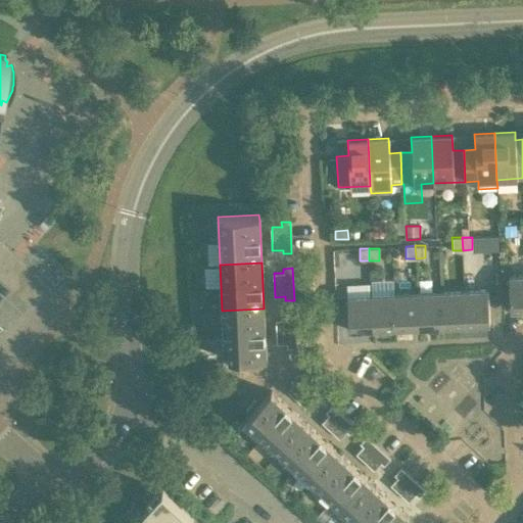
[(510,310),(522,308),(522,275),(509,276),(510,310)]
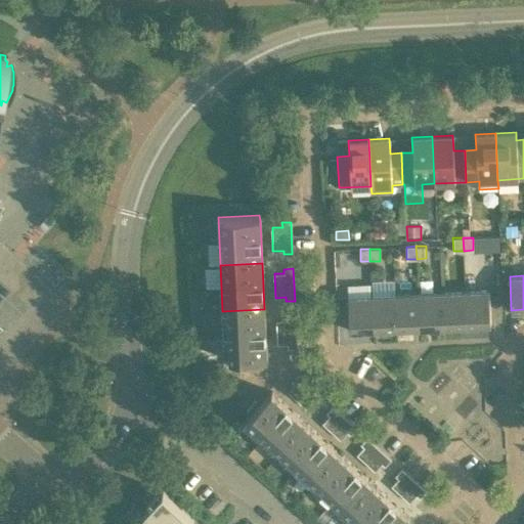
[(488,290),(466,291),(467,324),(490,323),(488,290)]
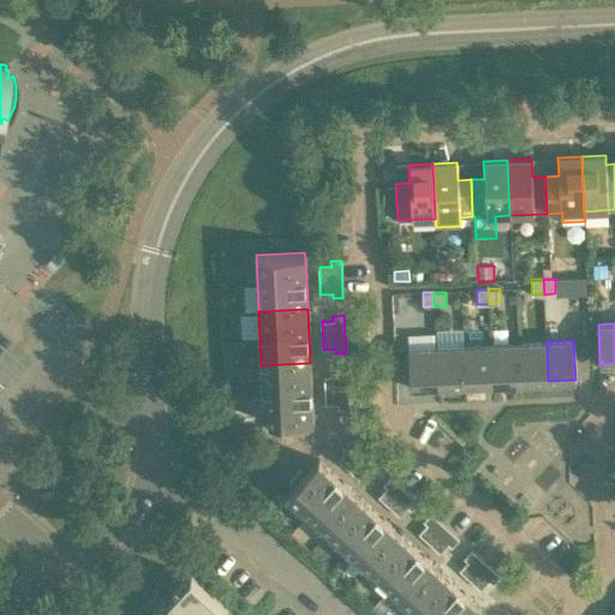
[(520,342),(521,382),(548,381),(547,341),(520,342)]
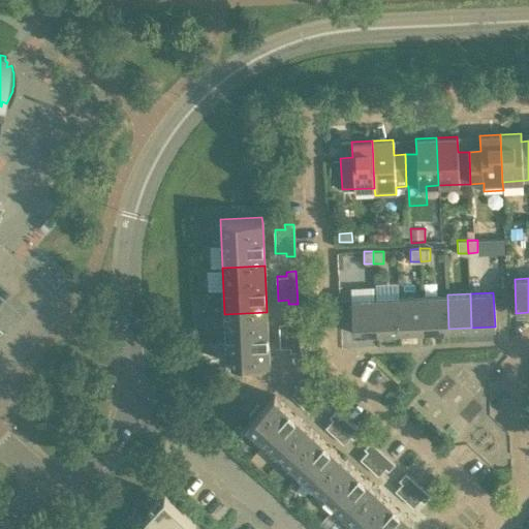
[(423,296),(425,330),(448,329),(447,294),(423,296)]
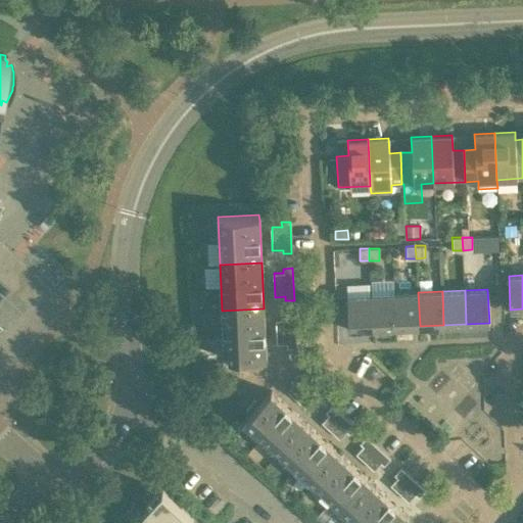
[(393,293),(395,328),(420,326),(418,292),(393,293)]
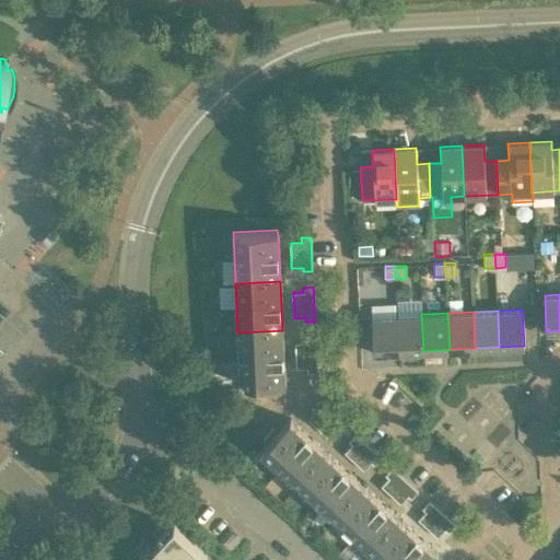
[(397,315),(399,352),(423,351),(421,314),(397,315)]
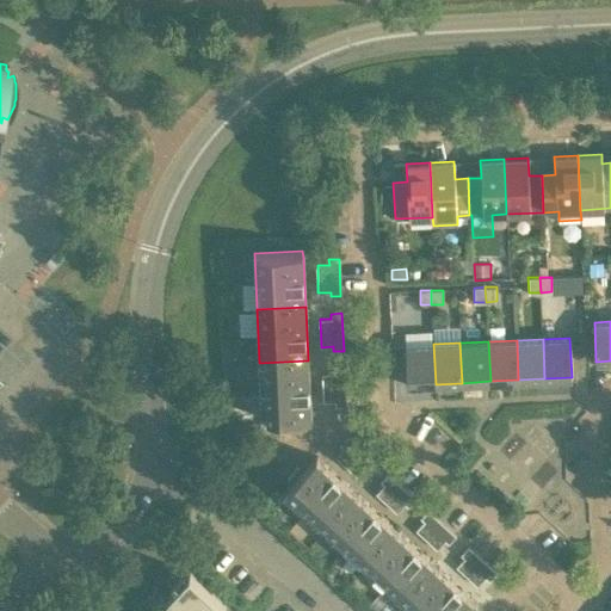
[(407,386),(436,384),(433,344),(405,345),(407,386)]
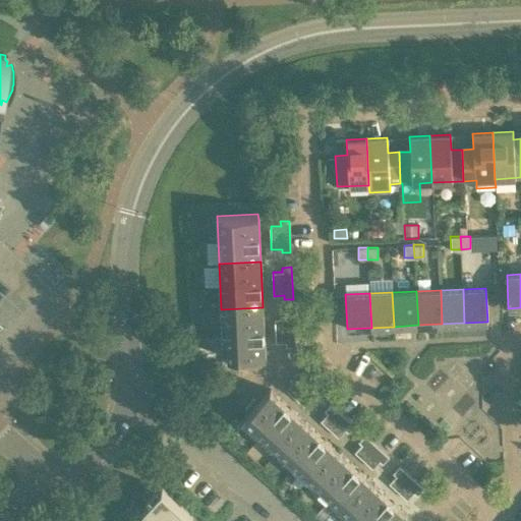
[(263,307),(221,309),(224,357),(265,355),(263,307)]
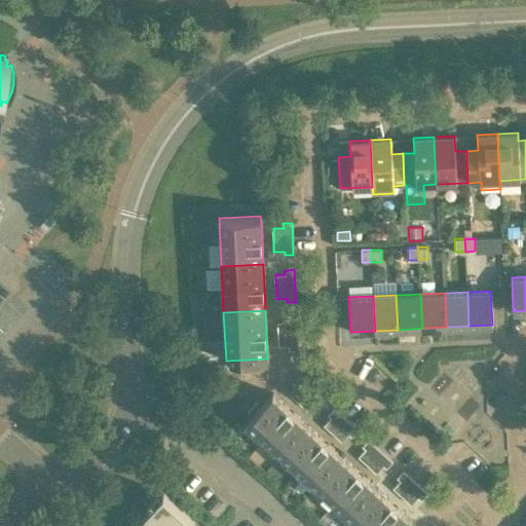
[(290,348),(298,348),(296,315),(287,316),(288,321),(277,322),(278,345),(289,345),(290,348)]
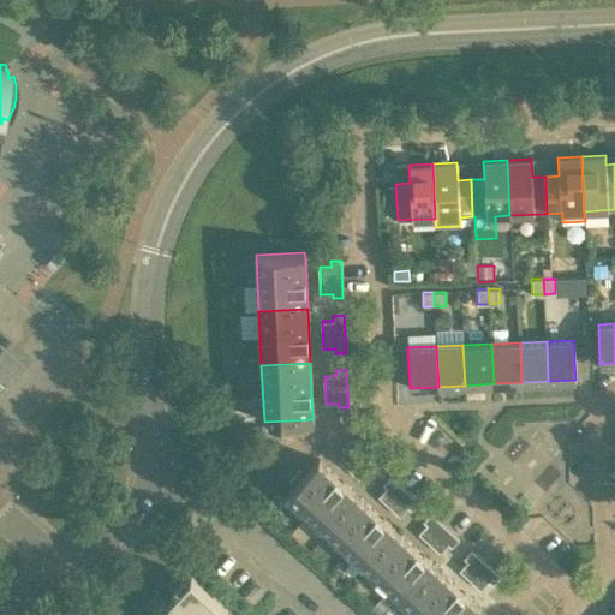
[(370,472),(377,465),(350,439),(341,447),(346,452),(339,459),(358,478),(368,470),(370,472)]
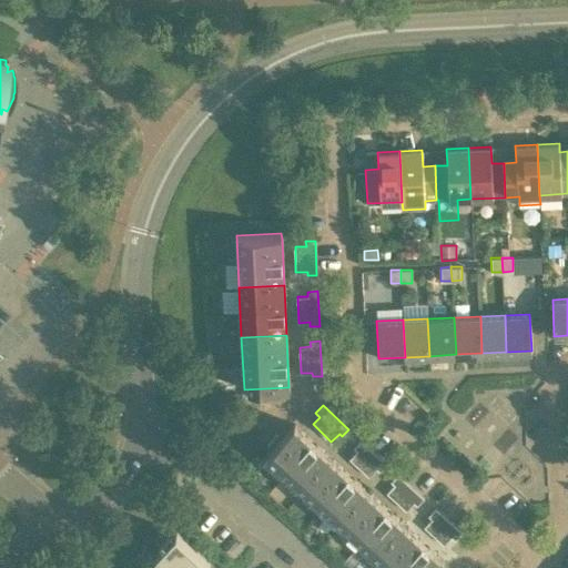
[(302,493),(332,459),(294,425),(264,457),(302,493)]
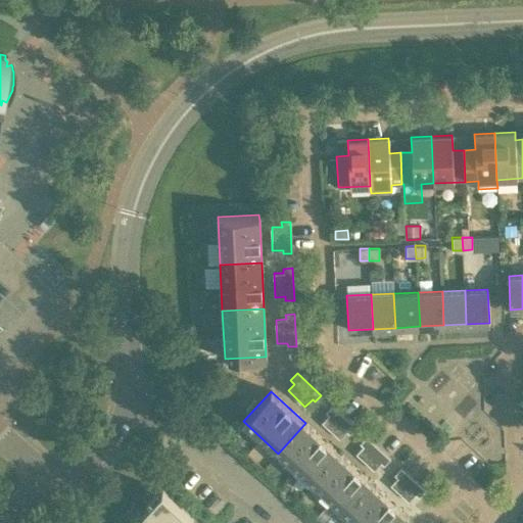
[(349,433),(355,426),(332,405),(325,412),(329,415),(322,423),(340,438),(346,430),(349,433)]
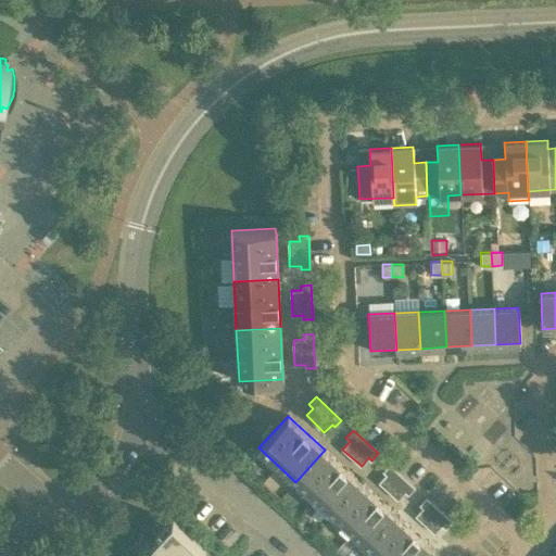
[(362,483),(325,450),(295,482),(332,516),(362,483)]
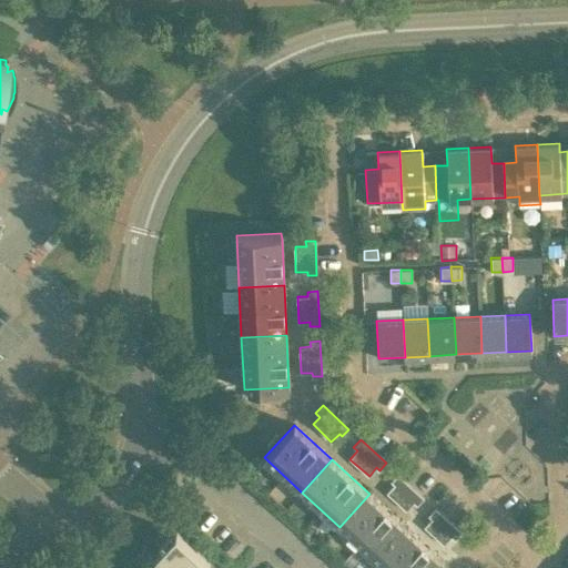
[(417,504),(424,497),(397,473),(391,480),(395,485),(387,493),(406,510),(414,501),(417,504)]
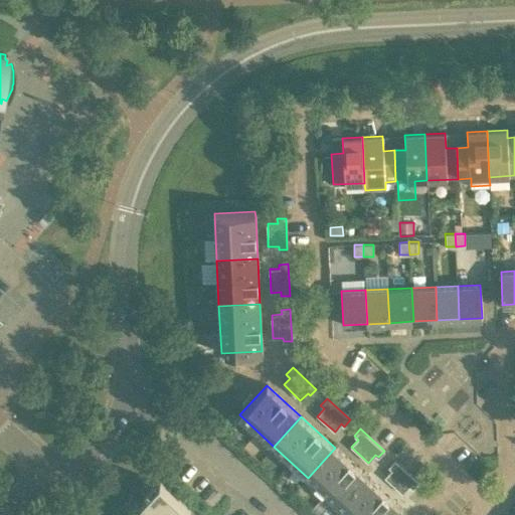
[(369,478),(335,448),(308,478),(342,508),(369,478)]
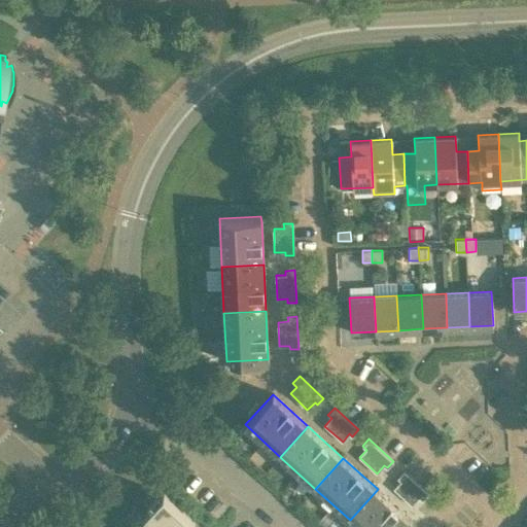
[(422,499),(428,493),(403,471),(397,478),(401,481),(394,489),(412,504),(419,496),(422,499)]
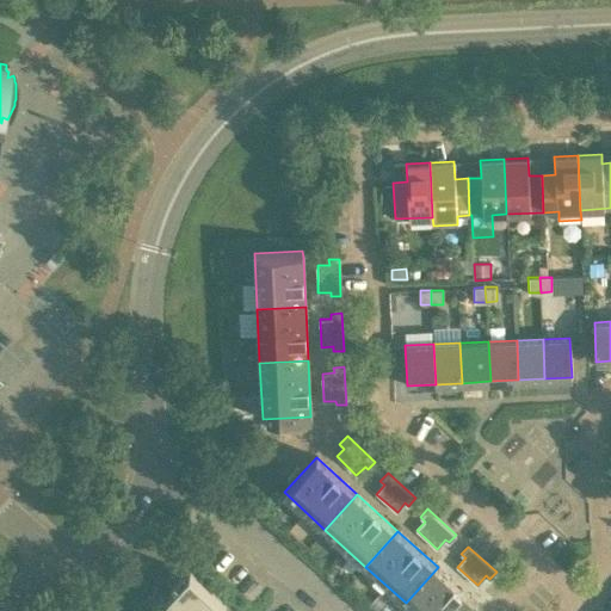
[(438,567),(406,603),(414,610),(471,610),(479,604),(438,567)]
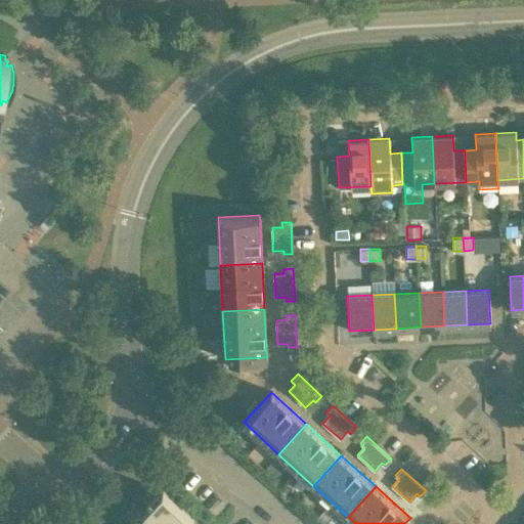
[(131,523),(193,523),(197,521),(163,490),(131,523)]
